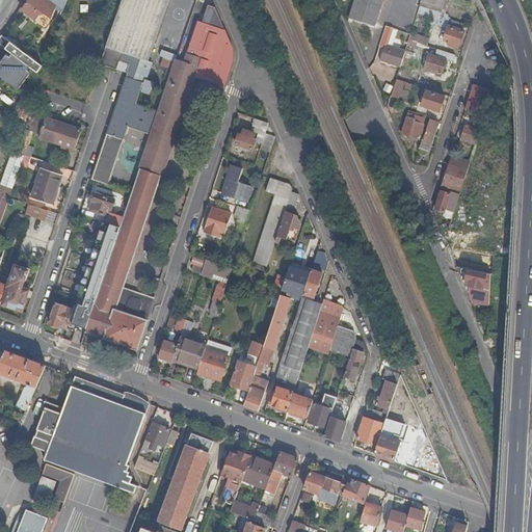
[(29,0),(21,11),(26,15),(25,15),(35,22),(41,16),(46,15),(52,20),(55,10),(57,6),(48,0),(29,0)]
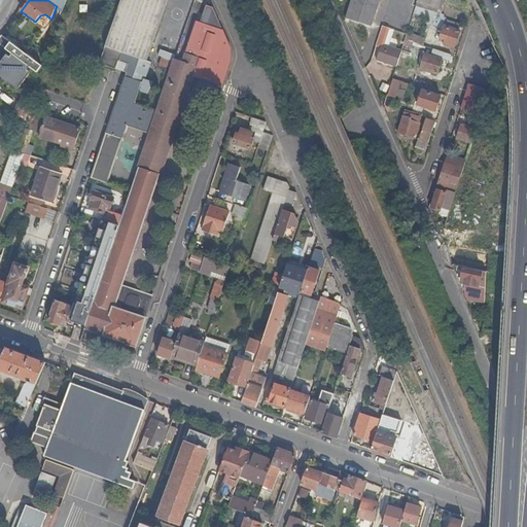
[(65,5),(58,0),(47,0),(57,6),(55,10),(62,13),(65,5)]
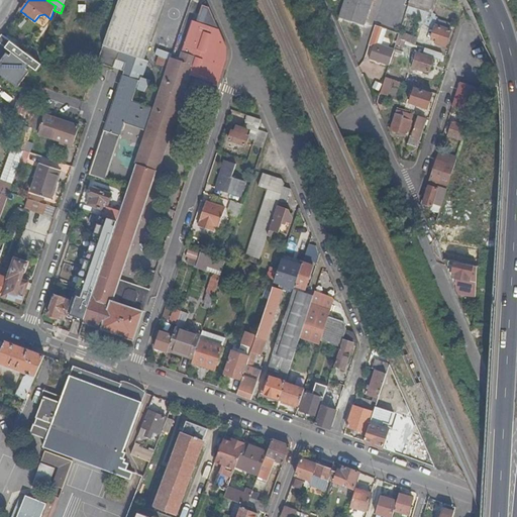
[(148,129),(156,108),(133,101),(140,80),(132,77),(138,57),(146,60),(146,59),(166,0),(120,0),(105,44),(99,63),(114,68),(117,59),(126,62),(123,71),(125,71),(105,129),(98,152),(114,158),(125,122),(148,129)]
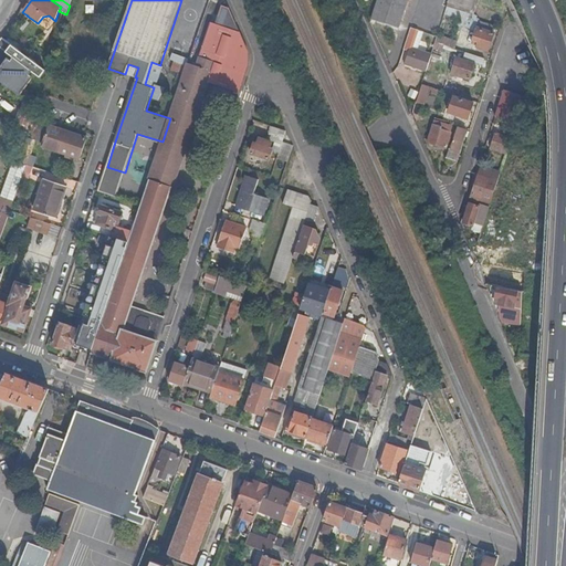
[(378,0),(373,19),(399,28),(408,0),(378,0)]
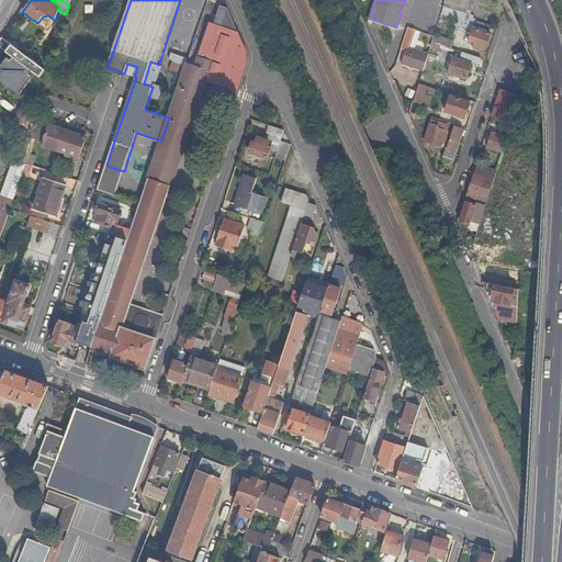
[(214,24),(237,32),(229,14),(227,9),(220,6),(214,24)]
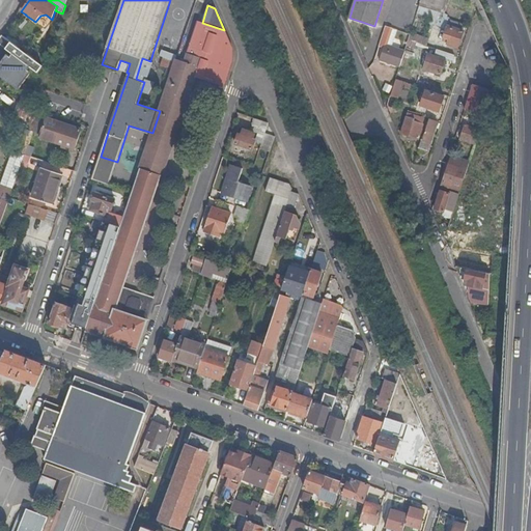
[(202,23),(198,21),(188,55),(201,59),(195,79),(219,87),(227,62),(226,52),(232,50),(224,30),(202,23)]
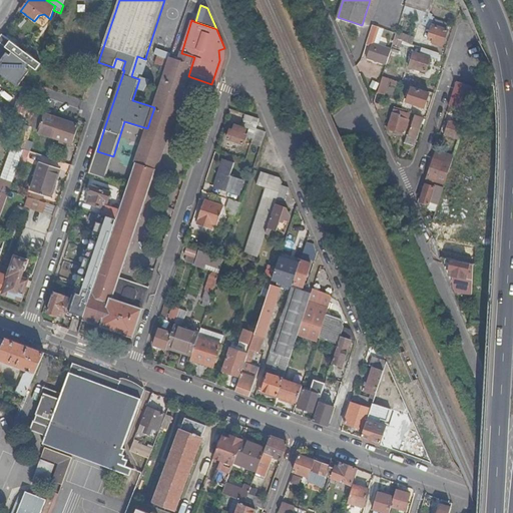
[(449,25),(435,20),(430,36),(434,38),(433,43),(442,46),(449,25)]
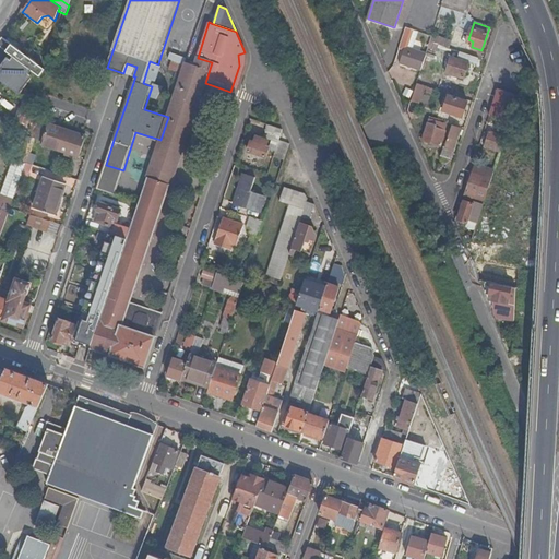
[(433,35),(432,36),(430,43),(449,49),(452,42),(433,35)]
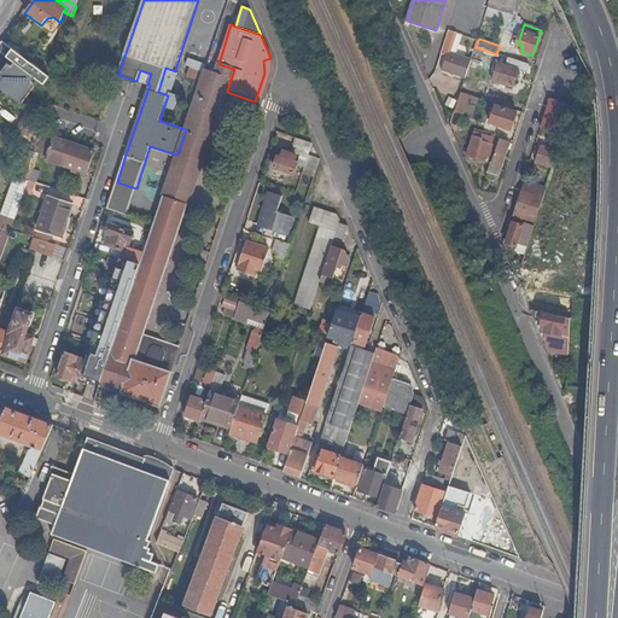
[(47,86),(54,76),(13,47),(0,65),(0,87),(25,105),(41,82),(47,86)]
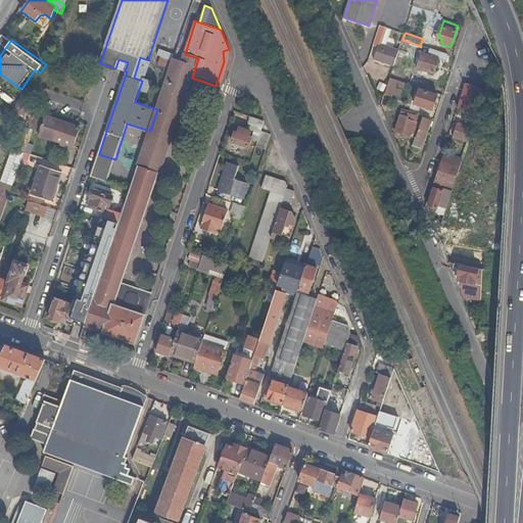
[(394,66),(399,51),(380,44),(375,59),(394,66)]
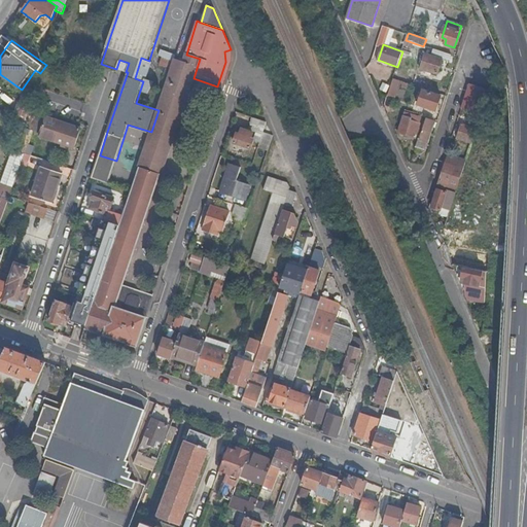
[(452,56),(435,49),(432,56),(427,54),(422,68),(430,71),(429,72),(437,75),(443,60),(450,62),(452,56)]
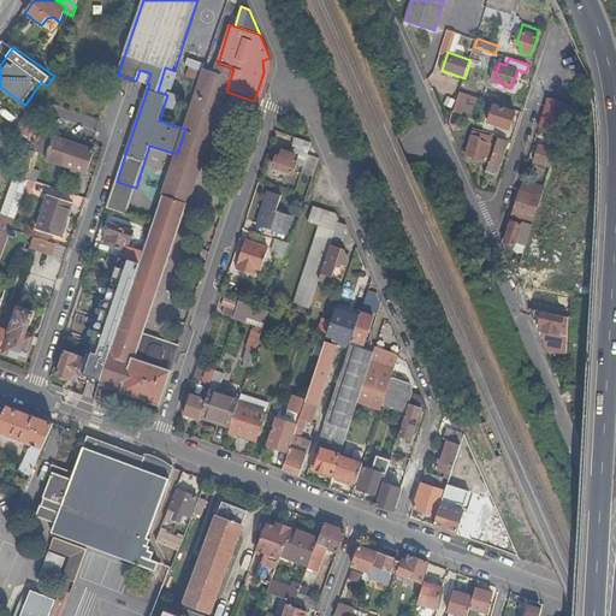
[(159,403),(178,345),(143,333),(185,205),(188,205),(226,92),(234,69),(218,64),(214,73),(205,70),(185,129),(177,154),(143,253),(140,264),(99,383),(122,391),(137,396),(159,403)]
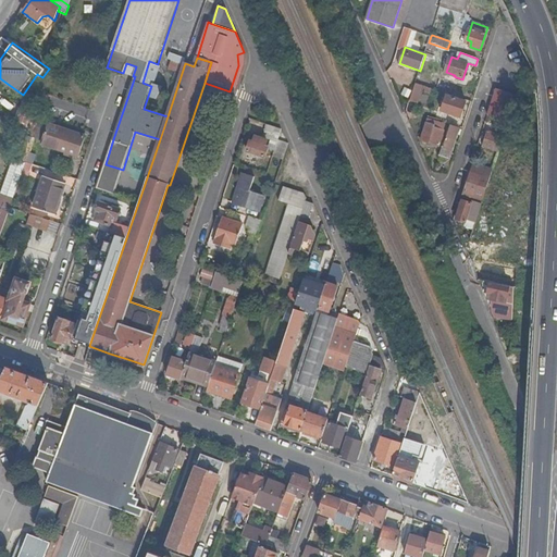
[(151,86),(155,88),(162,64),(158,63),(158,64),(149,61),(143,83),(151,86)]
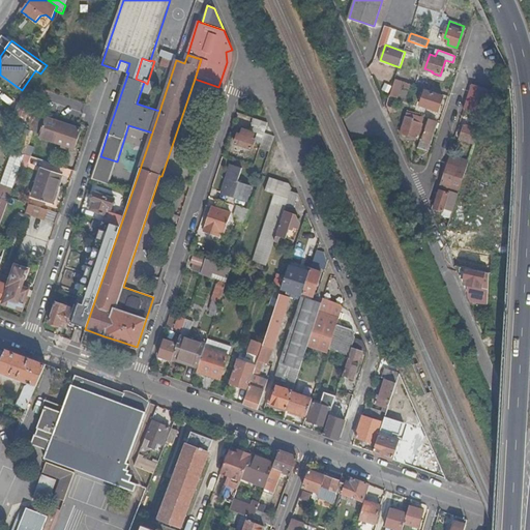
[(395,80),(390,96),(398,98),(403,83),(395,80)]
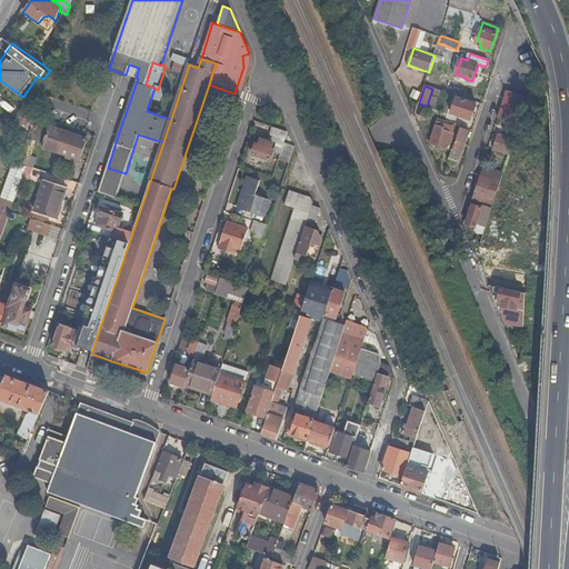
[(40,90),(39,92),(33,106),(32,111),(67,123),(71,111),(47,103),(50,93),(40,90)]
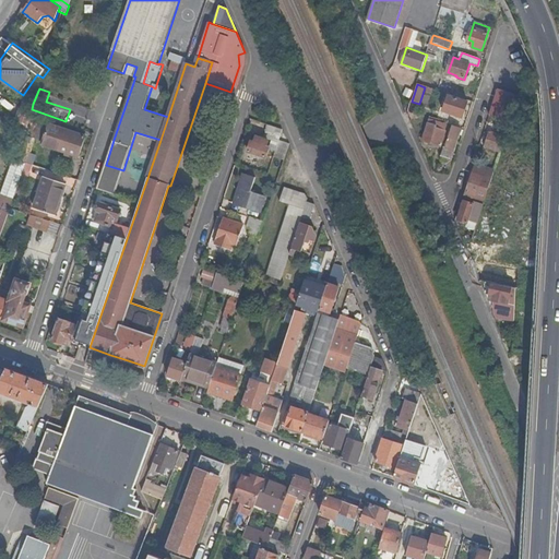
[(498,90),(489,115),(502,118),(511,121),(513,114),(520,96),(498,90)]
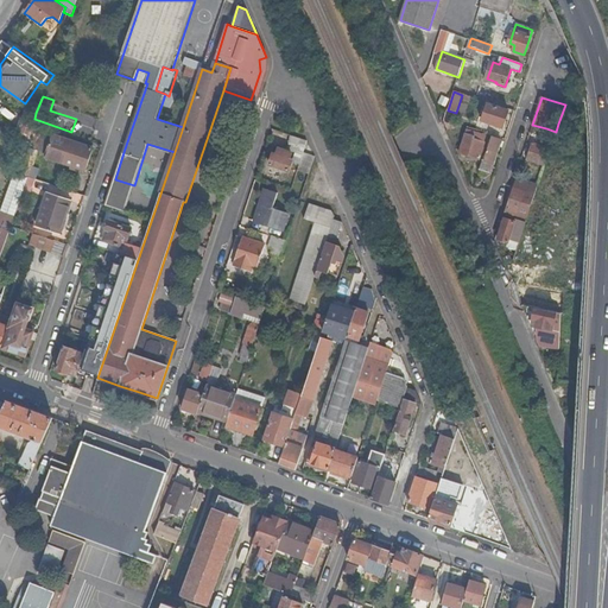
[(482,121),(502,128),(508,112),(488,105),(482,121)]
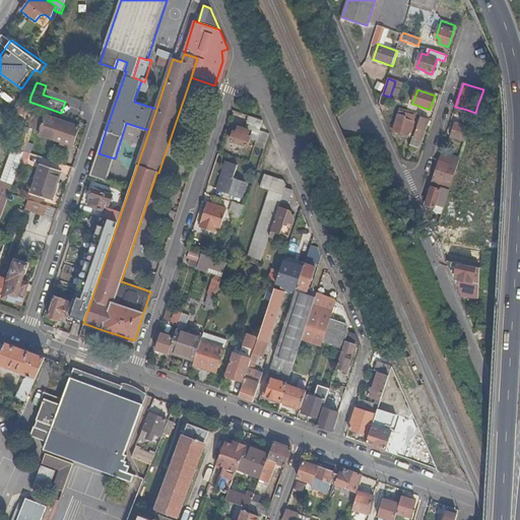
[(21,99),(19,104),(26,109),(28,103),(29,102),(21,99)]
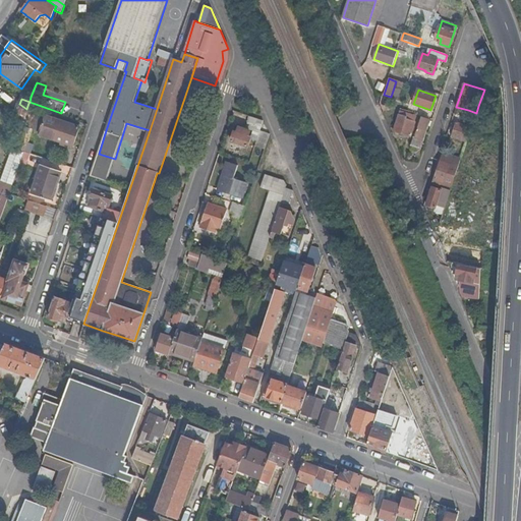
[(26,109),(21,122),(18,131),(12,148),(24,152),(33,128),(40,107),(29,103),(26,109)]
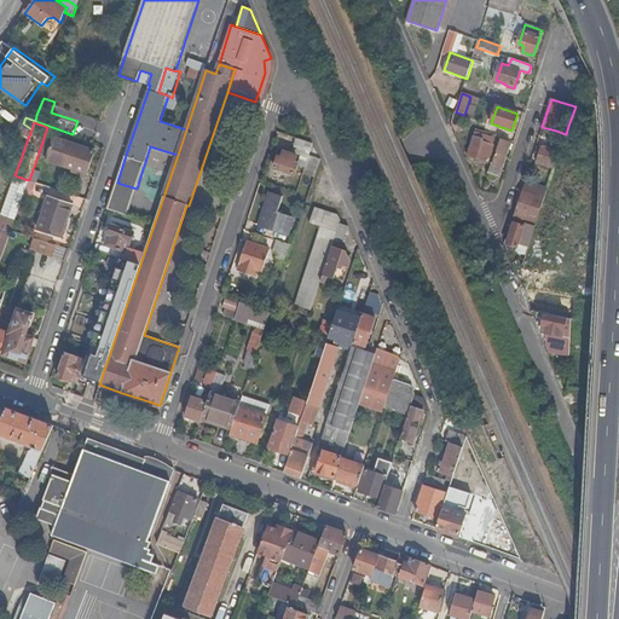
[(32,129),(23,123),(16,142),(25,145),(32,129)]
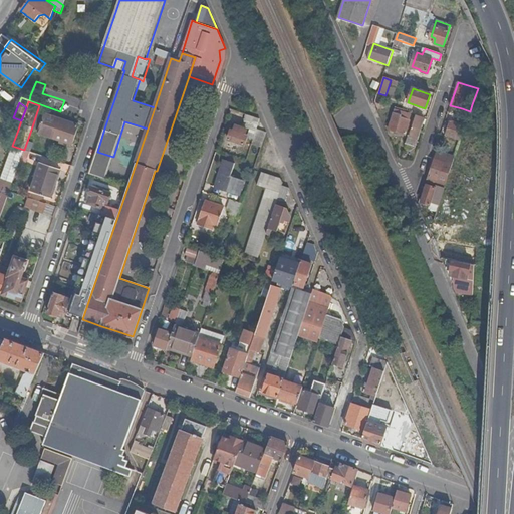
[(51,109),(39,105),(32,126),(38,129),(37,133),(43,135),(51,109)]
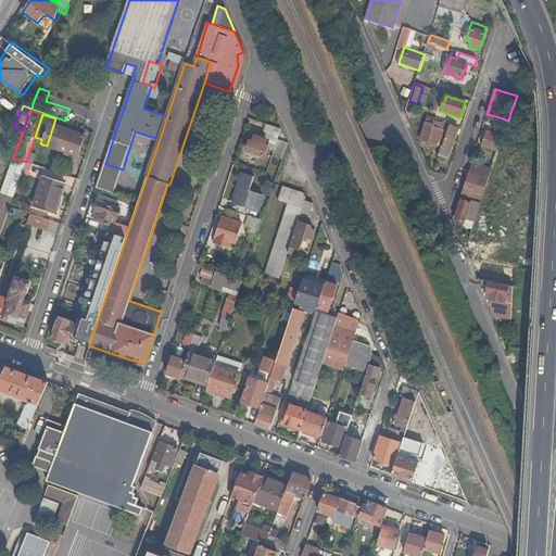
[(63,128),(65,123),(55,118),(47,146),(57,149),(63,128)]
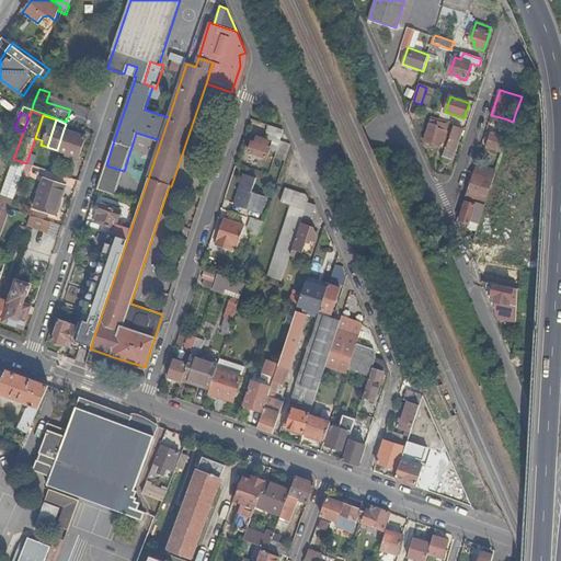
[(430,123),(423,140),(442,147),(447,132),(438,128),(438,126),(430,123)]
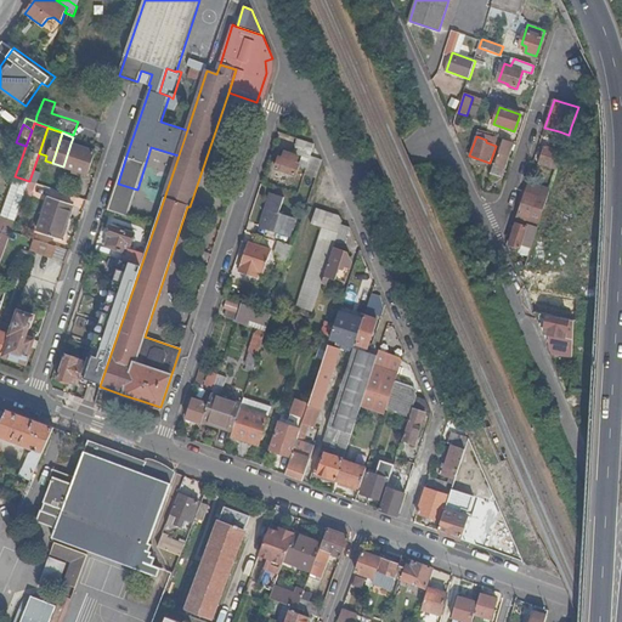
[(314,143),(299,139),(294,152),(310,157),(314,143)]
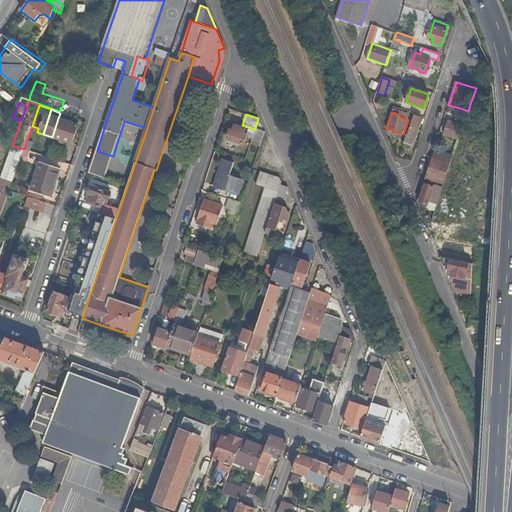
[(406,135),(404,143),(412,146),(421,118),(414,115),(408,136),(406,135)]
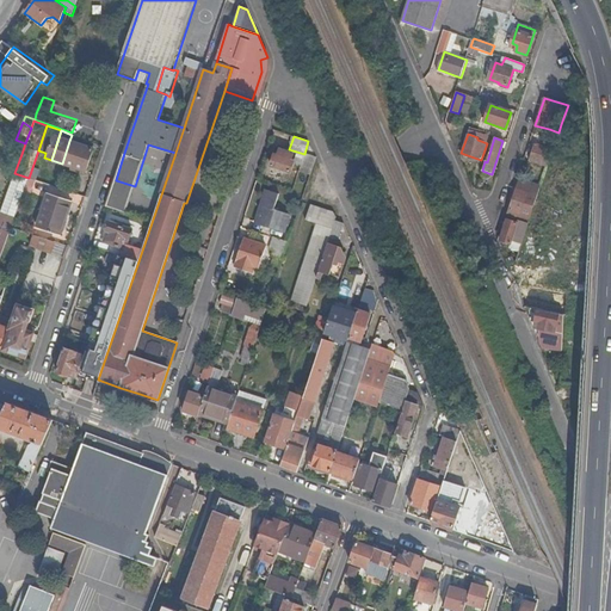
[(69,141),(62,164),(86,172),(93,149),(69,141)]
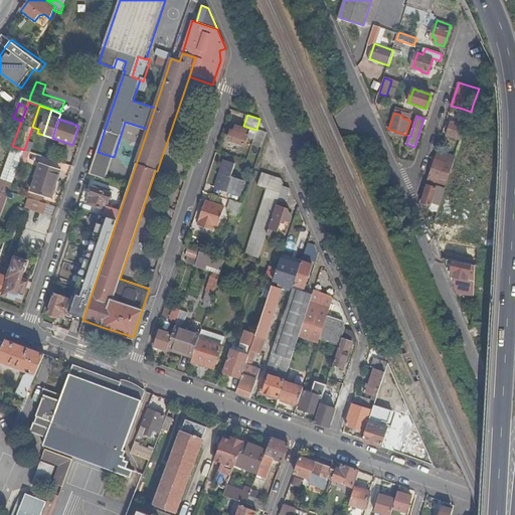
[(447,136),(461,141),(466,126),(451,121),(450,125),(448,125),(447,128),(449,129),(447,136)]
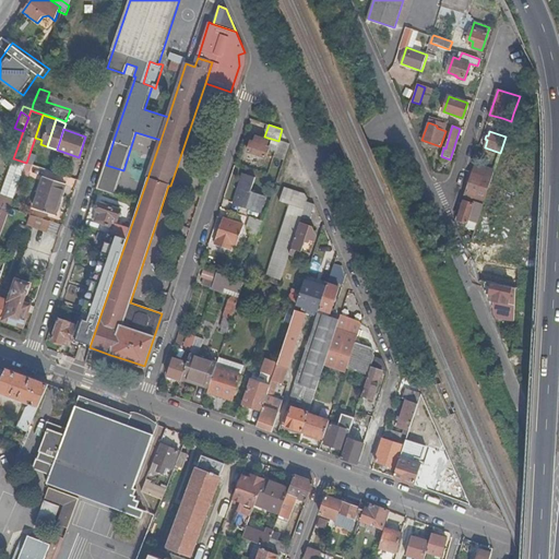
[(268,141),(257,137),(254,142),(251,142),(248,151),(264,157),(268,147),(265,146),(268,141)]
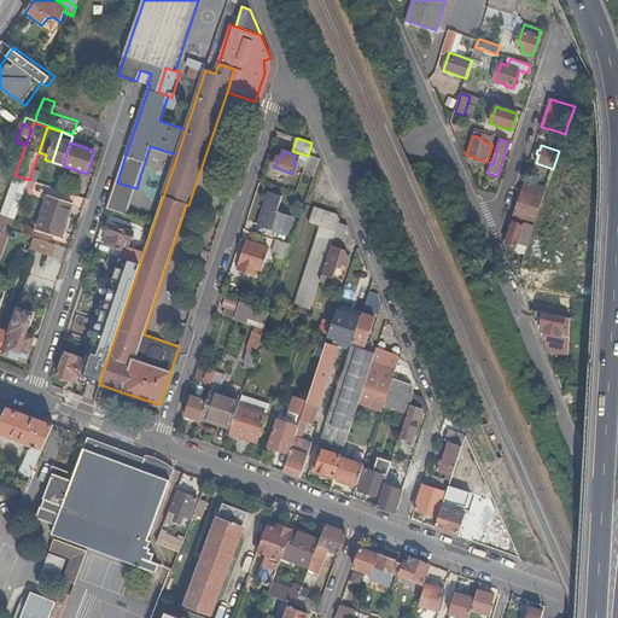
[(308,156),(302,173),(314,176),(320,159),(308,156)]
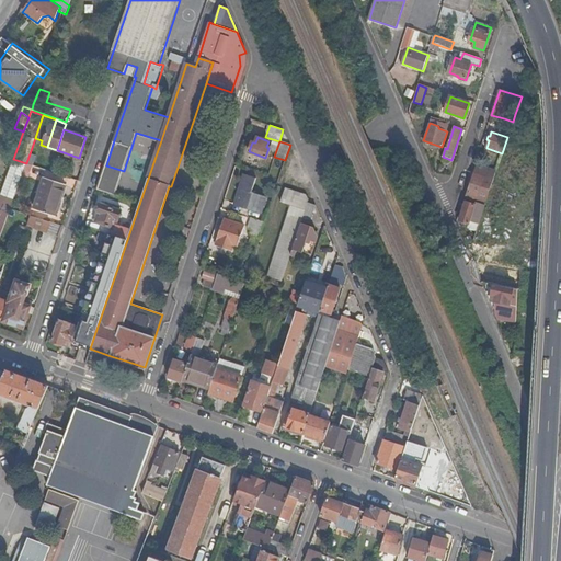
[(115,195),(124,171),(106,165),(98,189),(115,195)]
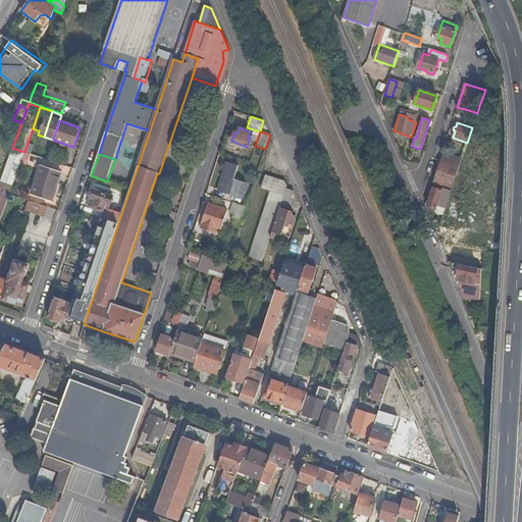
[(445,154),(441,161),(454,164),(460,166),(460,164),(462,159),(445,154)]
